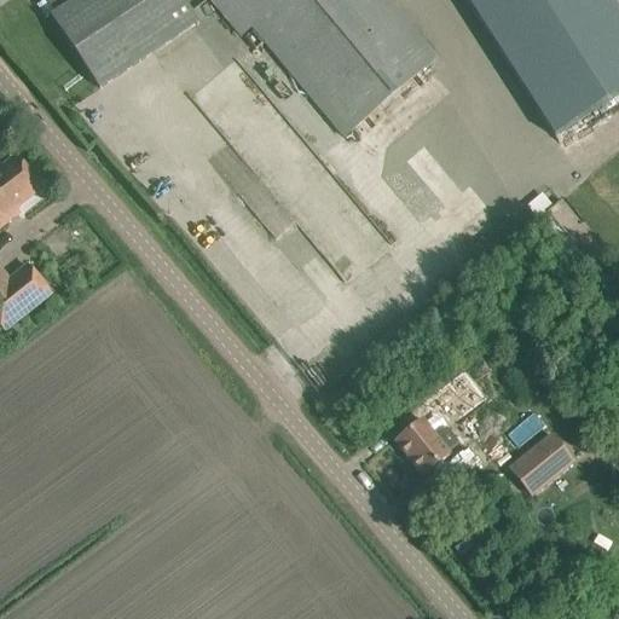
[(40,0),(42,4),(46,1),(55,13),(73,0),(40,0)]
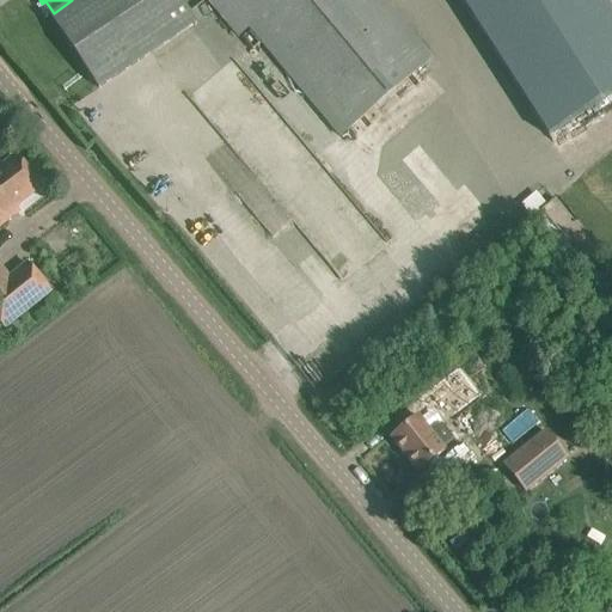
[(72,0),(54,13),(50,16),(98,87),(194,24),(187,13),(177,0),(72,0)]
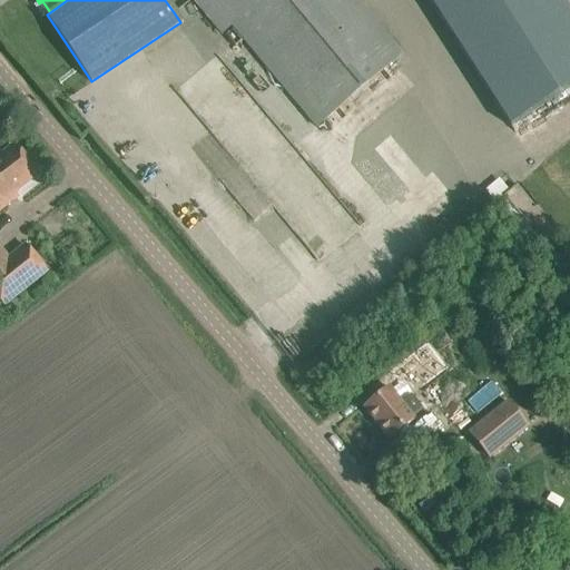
[(193,0),(205,15),(222,33),(231,26),(316,127),(401,55),(355,0),(193,0)]
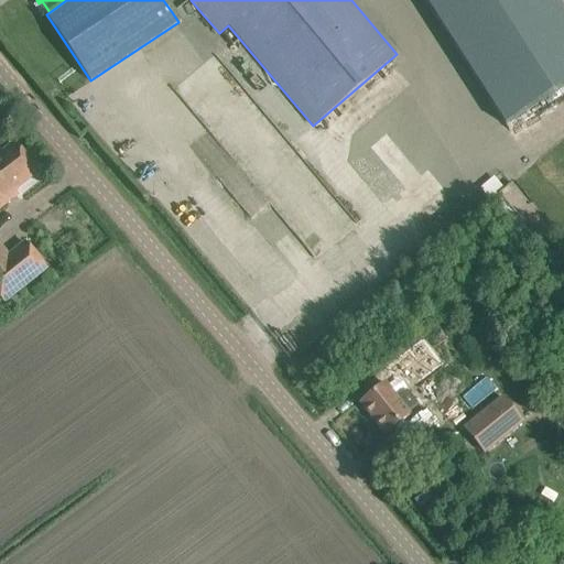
[(426,0),(502,116),(563,76),(563,10),(557,0),(426,0)]
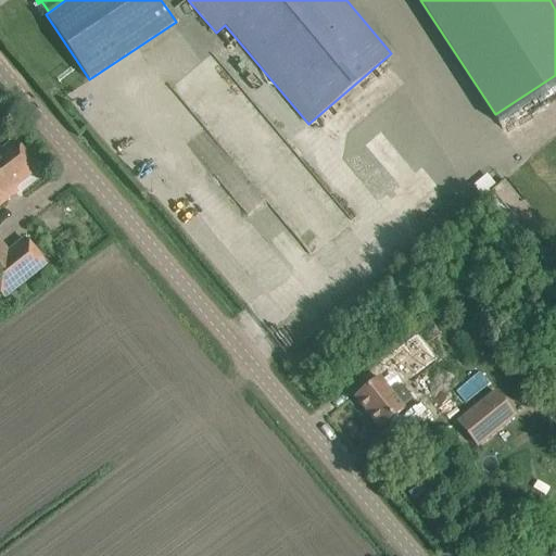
[(0,204),(15,192),(12,188),(35,171),(14,143),(2,153),(1,151),(0,151),(0,204)]
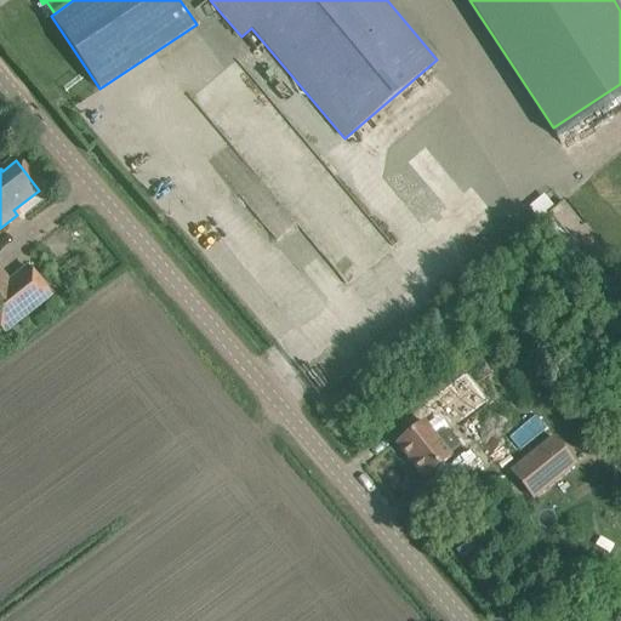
[(551,218),(540,227),(567,261),(577,251),(551,218)]
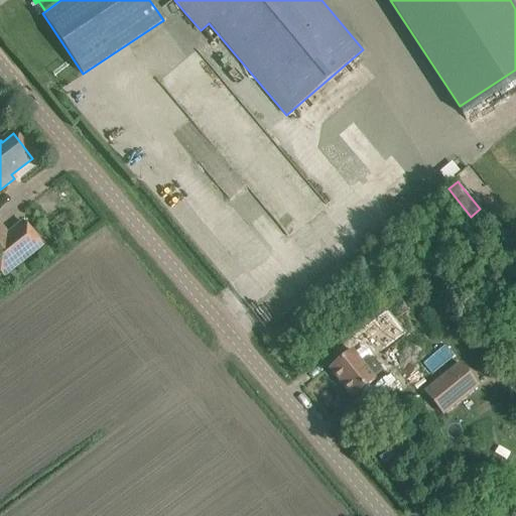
[(0,226),(0,274),(3,277),(41,247),(23,224),(7,236),(0,226)]
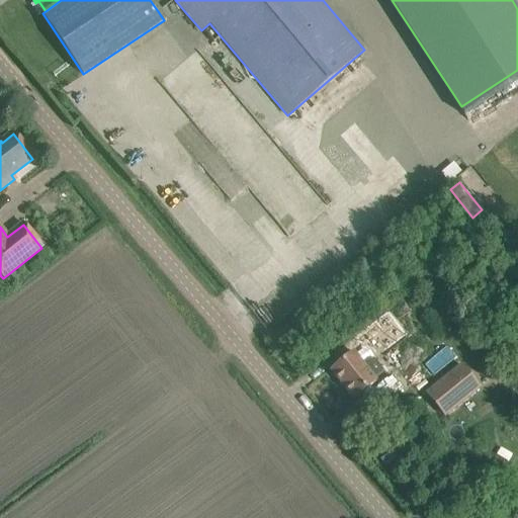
[(374,351),(423,330),(410,303),(362,324),(374,351)]
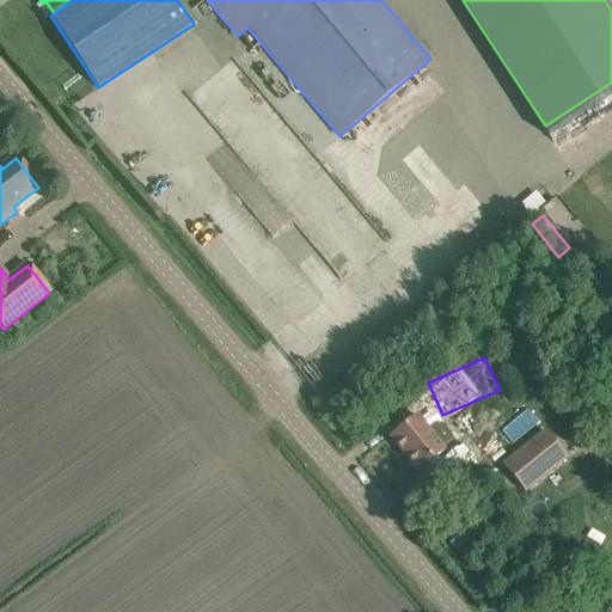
[(417,417),(391,439),(417,472),(445,451),(442,448),(453,439),(441,423),(444,422),(432,405),(417,417)]
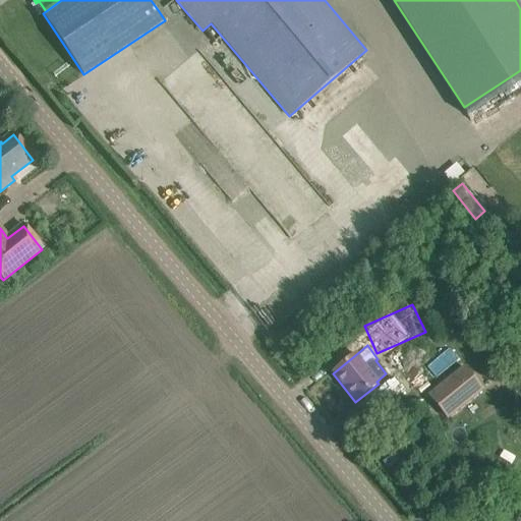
[(465,368),(430,395),(449,418),(456,413),(482,393),(467,371),(465,368)]
